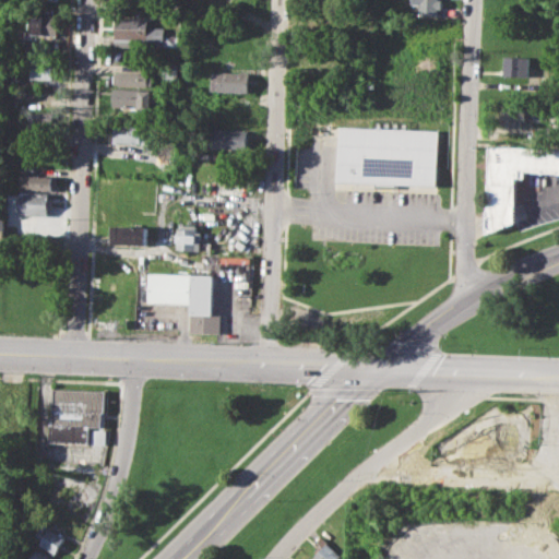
[(412,0),(443,0),(443,8),(438,8),(438,15),(418,14),(419,3),(412,3),(412,0)]
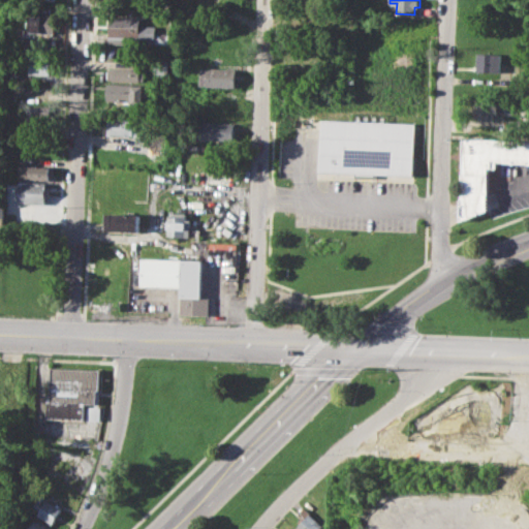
[(30,11),(57,12),(56,34),(29,32),(30,11)]
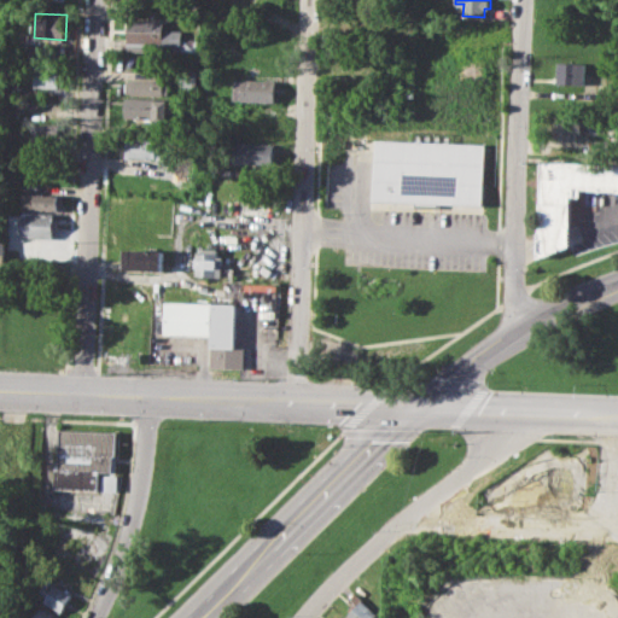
[(128,23),(168,24),(167,48),(127,47),(128,23)]
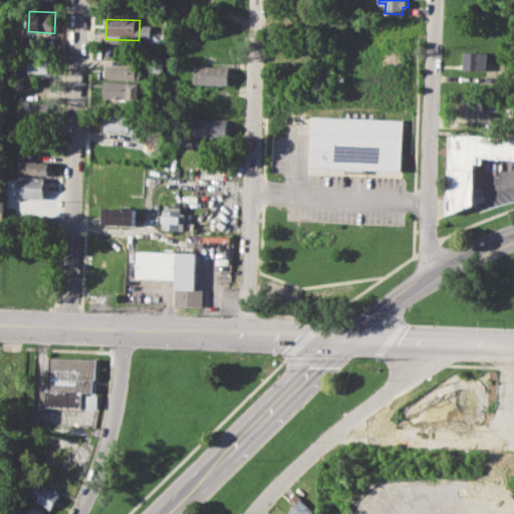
[(7,28),(21,29),(21,44),(7,44),(7,28)]
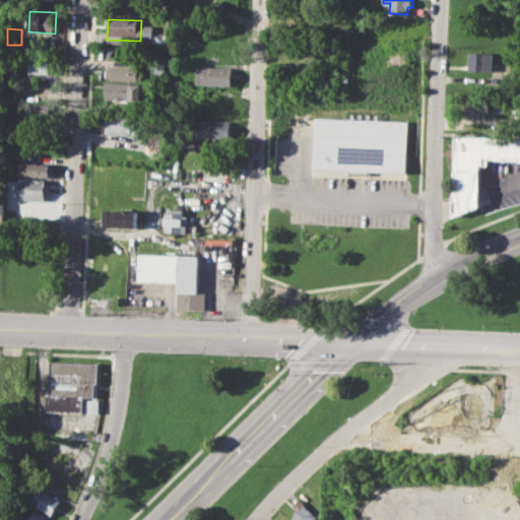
[(471,52),(494,53),(494,70),(470,70),(471,52)]
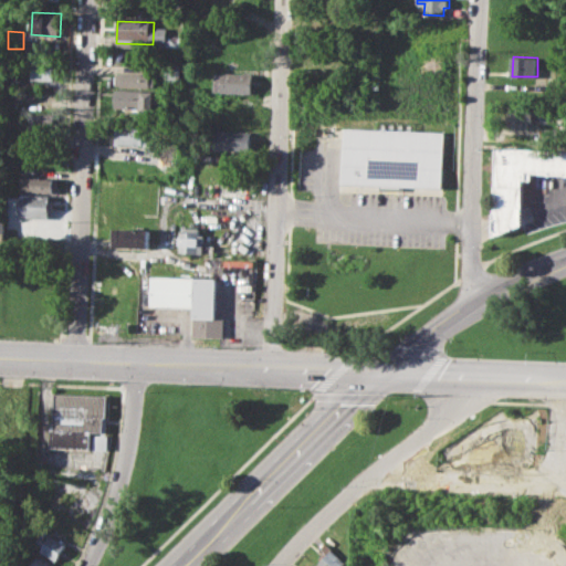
[(29,62),(58,63),(58,82),(29,81),(29,62)]
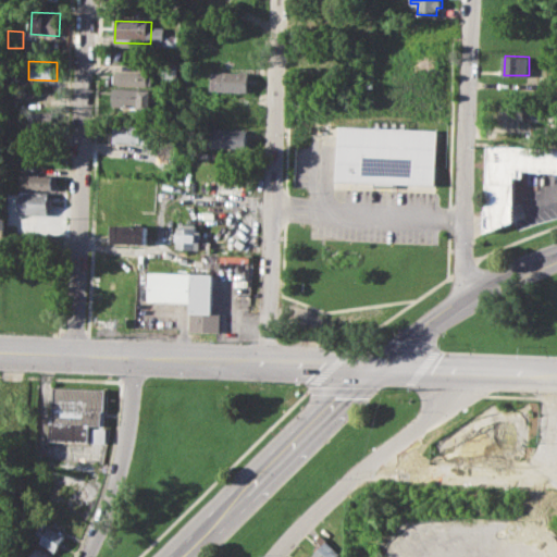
[(163,63),(176,63),(176,77),(163,77),(163,63)]
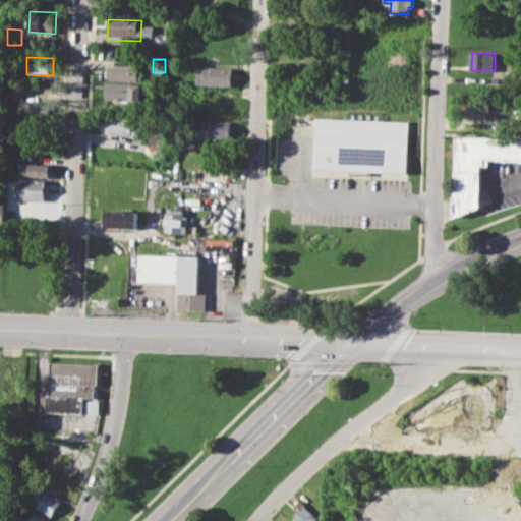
[(108,65),(142,66),(142,80),(108,79),(108,65)]
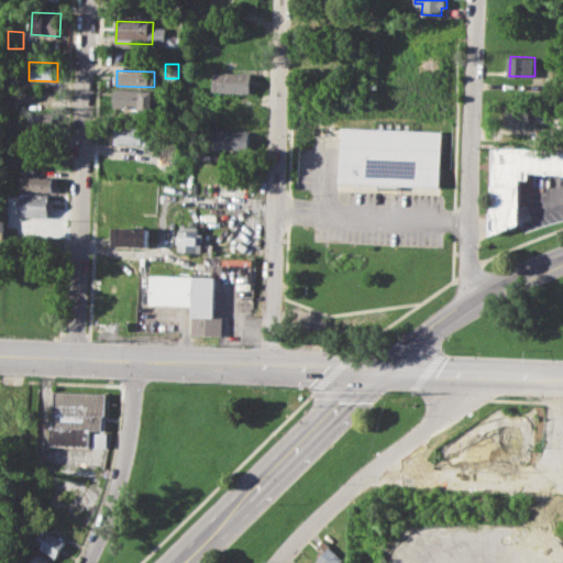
[(213,72),(252,73),(251,91),(213,90),(213,72)]
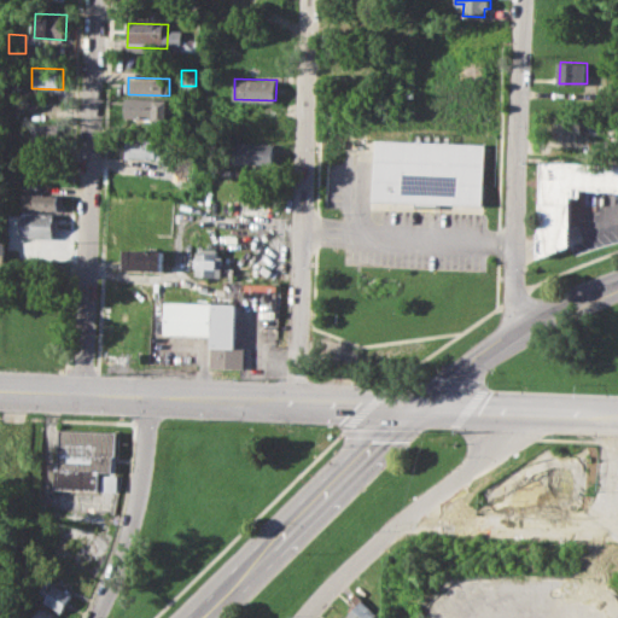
[(124,97),(170,99),(169,118),(123,116),(124,97)]
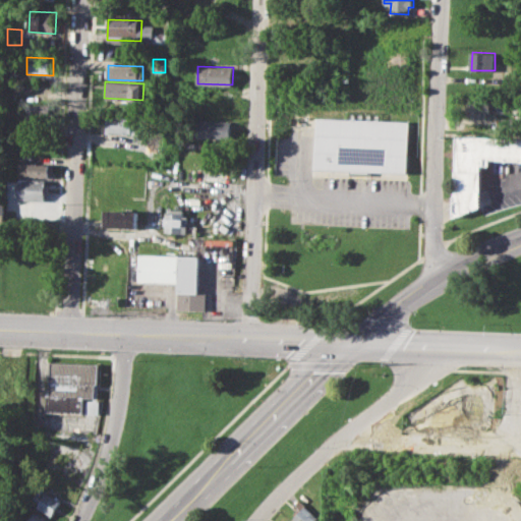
[(470,95),(493,96),(491,112),(486,112),(486,117),(469,116),(470,95)]
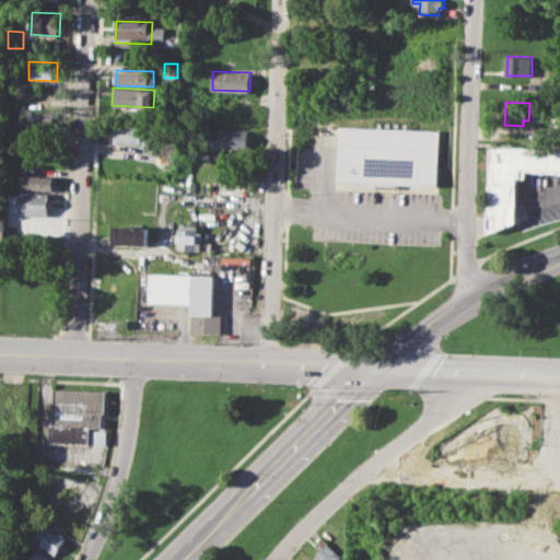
[(28,131),(54,130),(53,112),(27,113),(28,131)]
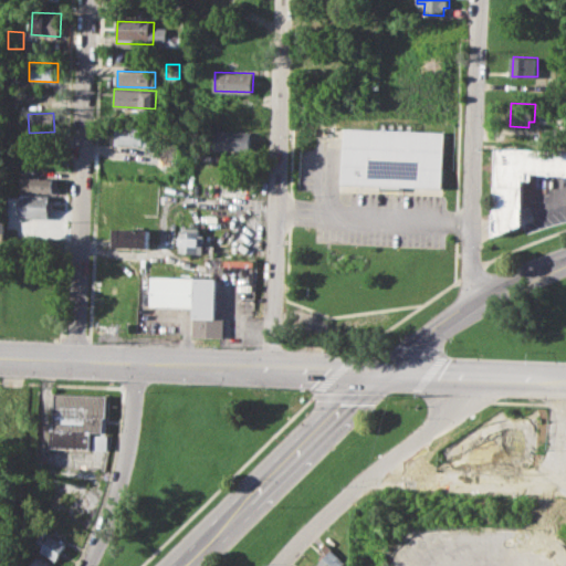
[(115,126),(150,127),(150,144),(114,143),(115,126)]
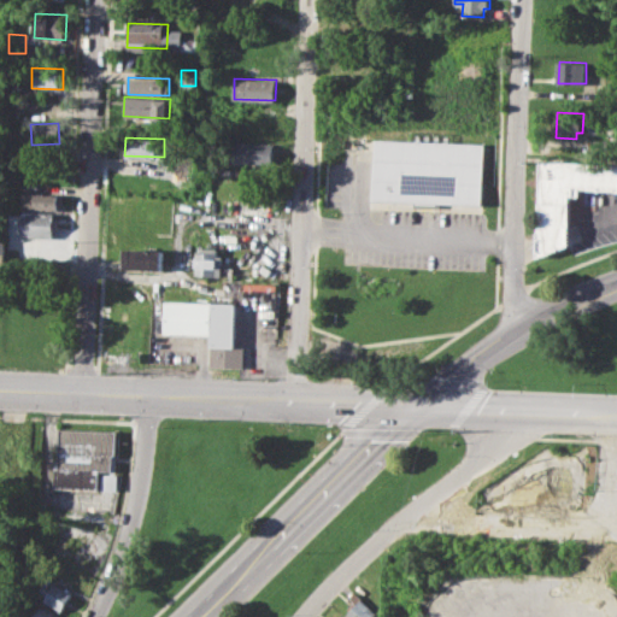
[(374,137),(485,142),(482,205),(371,199),(374,137)]
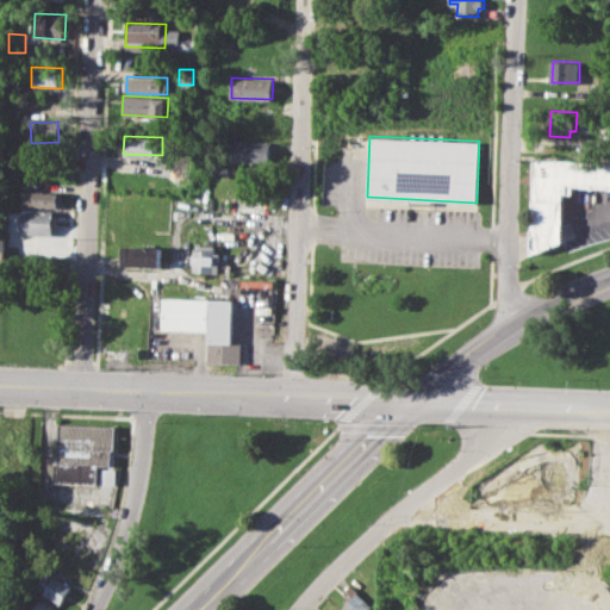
[(229,139),(271,142),(269,161),(229,160),(229,139)]
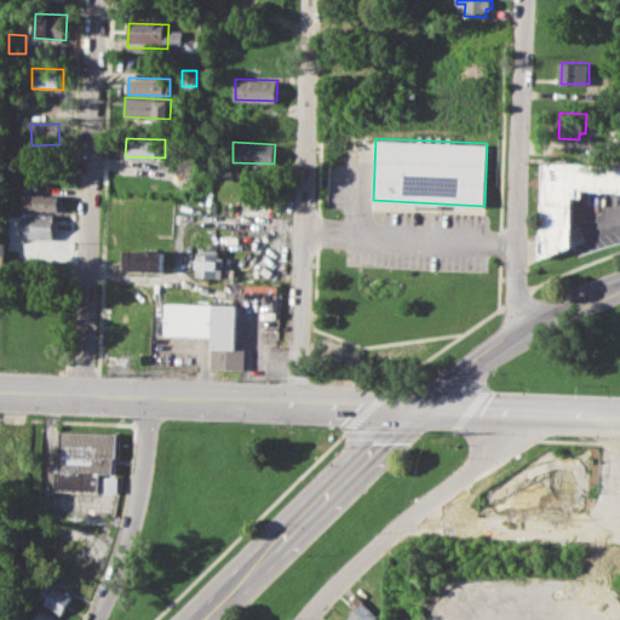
[(539,257),(544,160),(619,162),(619,189),(601,189),(580,188),(580,196),(573,196),(572,228),(570,235),(570,246),(539,257)]
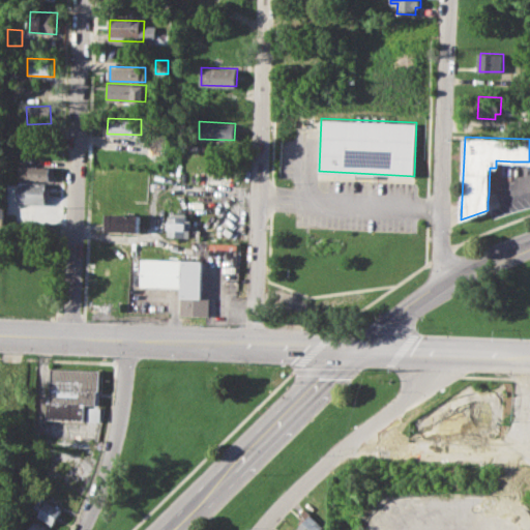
[(17,165),(54,167),(54,180),(17,179),(17,165)]
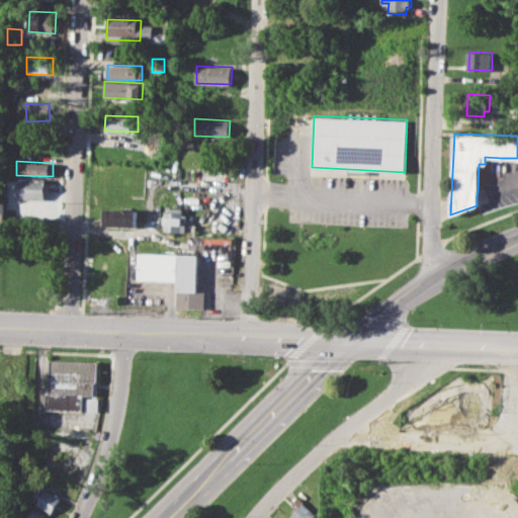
[(18,178),(47,179),(46,199),(18,198),(18,178)]
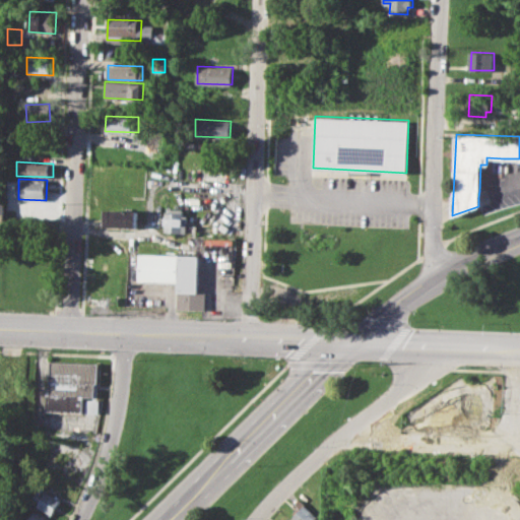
[(167,207),(184,208),(183,215),(187,215),(186,234),(161,232),(163,212),(167,212),(167,207)]
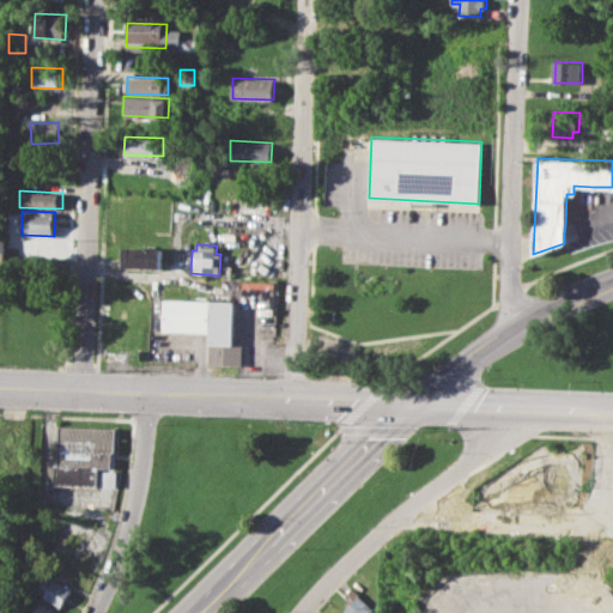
[(122,247),(161,248),(159,268),(121,267),(122,247)]
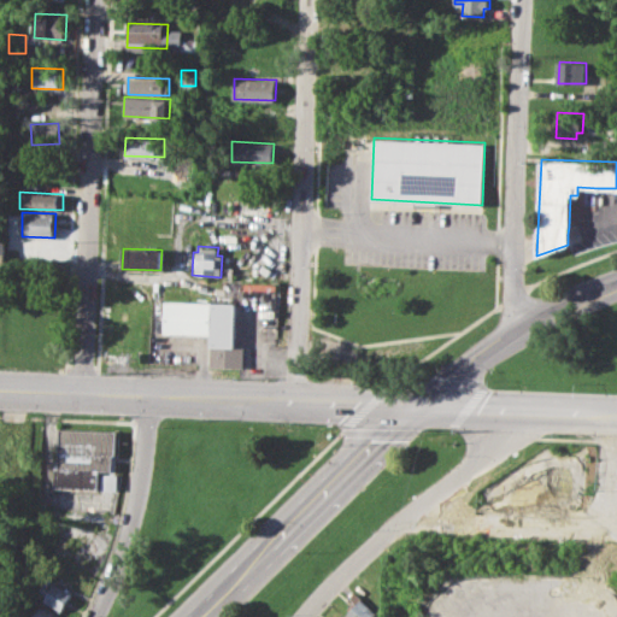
[(163,300),(235,303),(234,347),(242,347),(242,368),(209,366),(210,334),(162,333),(163,300)]
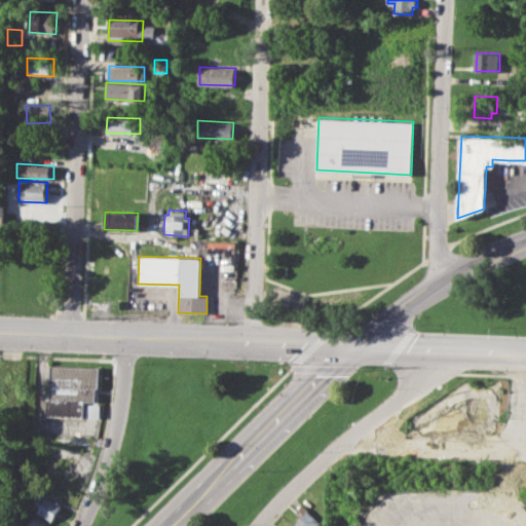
[(49,365),(99,368),(98,387),(95,387),(94,403),(84,402),(83,417),(44,416),(45,390),(48,390),(49,365)]
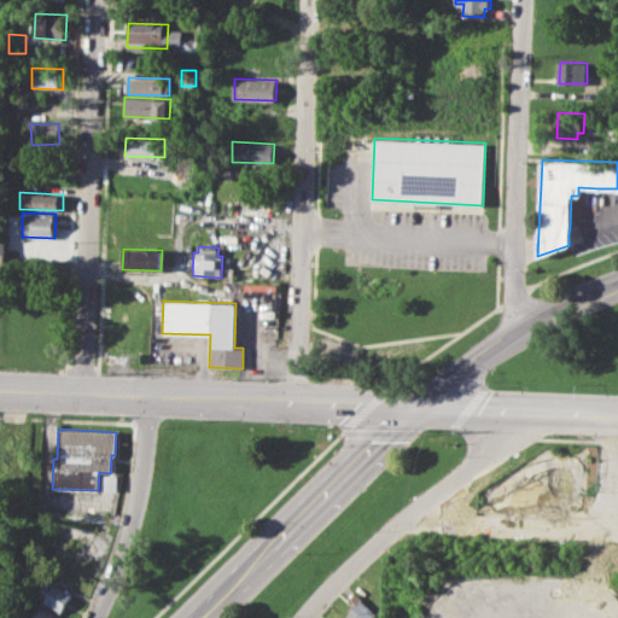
[(42,601),(46,595),(39,592),(46,579),(73,594),(63,612),(42,601)]
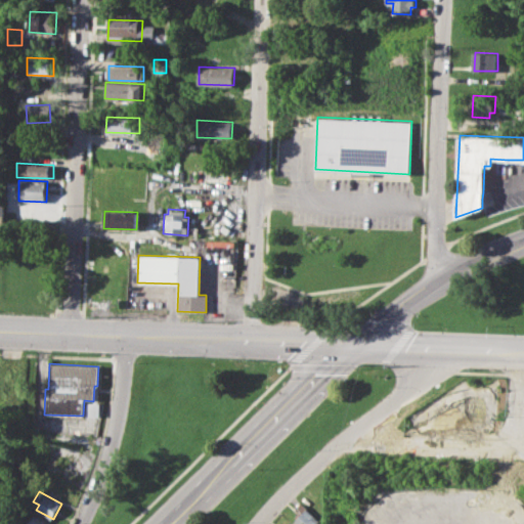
[(295,523),(294,523),(307,509),(320,521),(317,523),(295,523)]
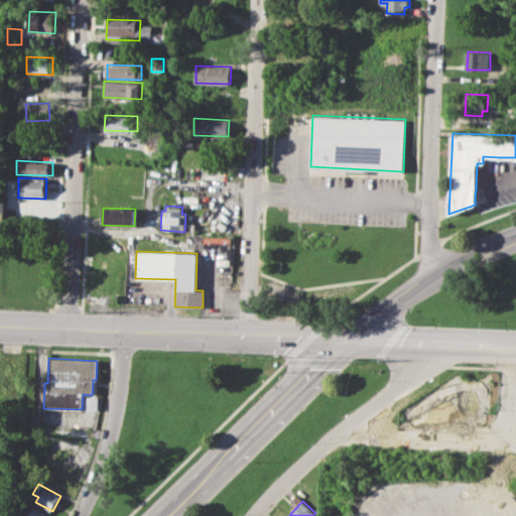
[(26,515),(33,506),(47,515),(26,515)]
